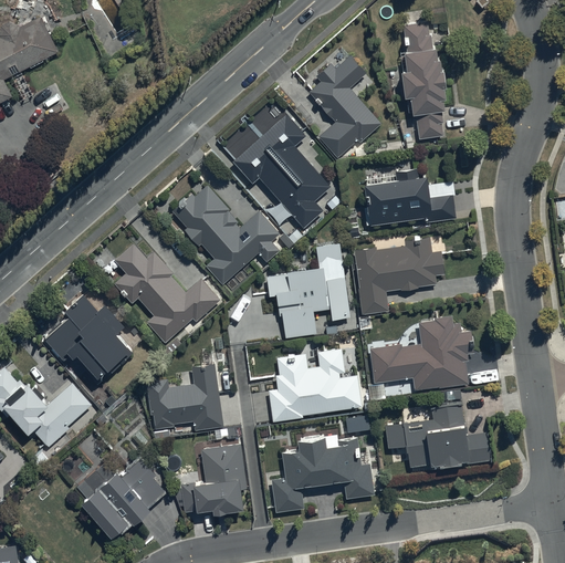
[(0,103),(12,96),(4,80),(60,52),(42,17),(19,28),(18,24),(10,21),(2,25),(0,30),(0,34),(1,37),(0,37),(0,103)]
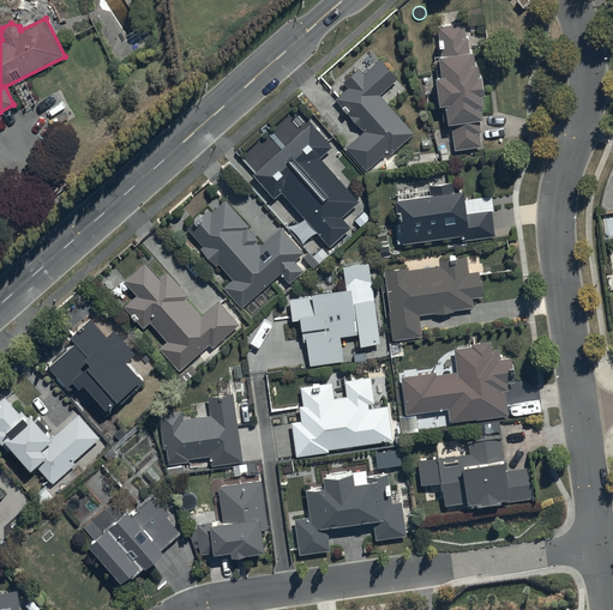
[(443,74),(436,74),(440,103),(445,102),(448,122),(451,121),(456,151),(481,148),(479,133),(481,132),(479,119),(484,118),(481,104),(485,104),(482,92),(485,91),(482,73),(480,73),(479,61),(476,61),(474,49),(470,50),(468,37),(466,37),(463,24),(437,28),(440,54),(439,54),(443,74)]
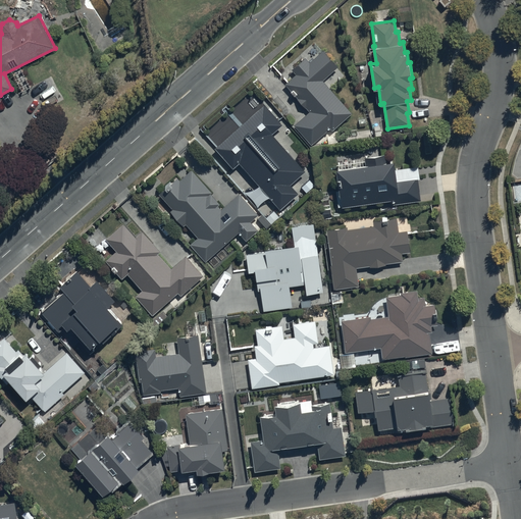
[(296,75),(284,86),(308,112),(294,125),(311,146),(329,130),(332,132),(352,114),(322,81),(337,67),(323,51),(309,63),(304,58),(292,69),(296,75)]
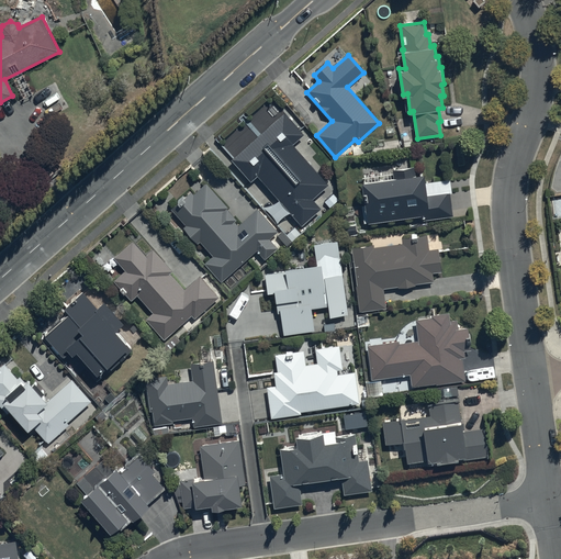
[(303,135),(283,113),(232,160),(250,181),(257,176),(302,225),(322,209),(313,199),(327,186),(291,145),(303,135)]
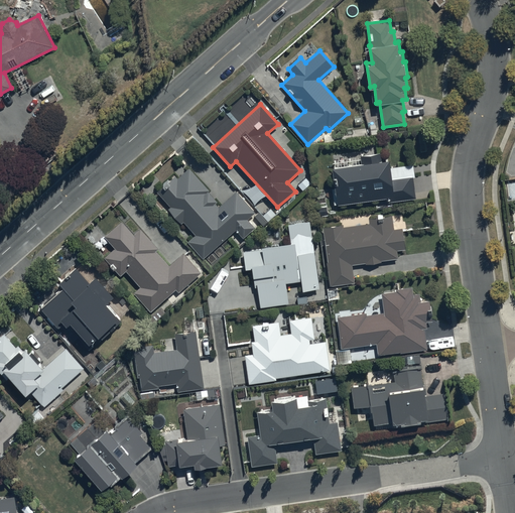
[(361,162),(333,165),(336,189),(333,189),(334,205),(386,199),(387,202),(415,199),(413,177),(414,177),(413,166),(390,168),(389,158),(381,159),(380,154),(361,156),(361,162)]
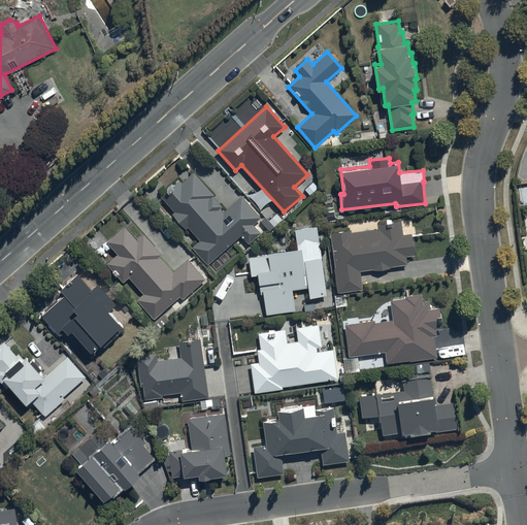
[(180,184),(177,179),(160,196),(174,212),(171,215),(185,229),(187,227),(200,241),(192,249),(207,265),(240,234),(250,244),(260,234),(253,225),(260,218),(240,196),(223,212),(220,208),(222,206),(192,173),(180,184)]
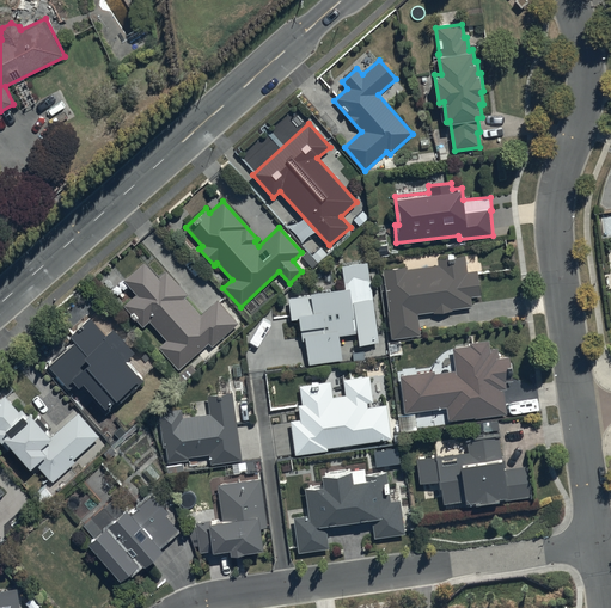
[(405,268),(382,271),(392,341),(421,336),(417,314),(433,312),(433,314),(452,311),(452,309),(472,306),(471,298),(481,296),(477,271),(466,272),(464,255),(437,259),(438,266),(407,271),(405,268)]
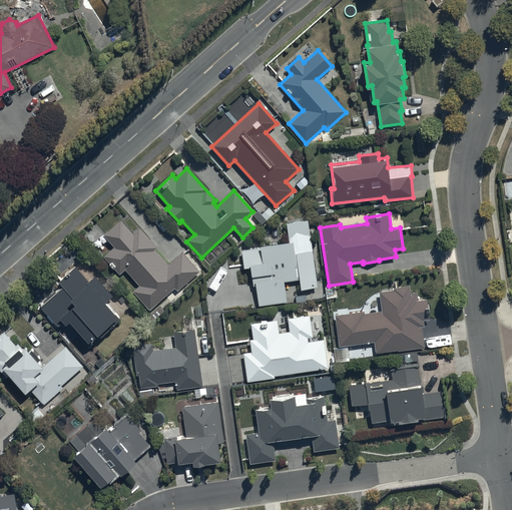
[(261,248),(241,250),(243,268),(250,267),(252,286),(256,286),(258,306),(288,303),(285,282),(300,280),(301,290),(318,288),(308,219),(286,222),(289,240),(261,244),(261,248)]
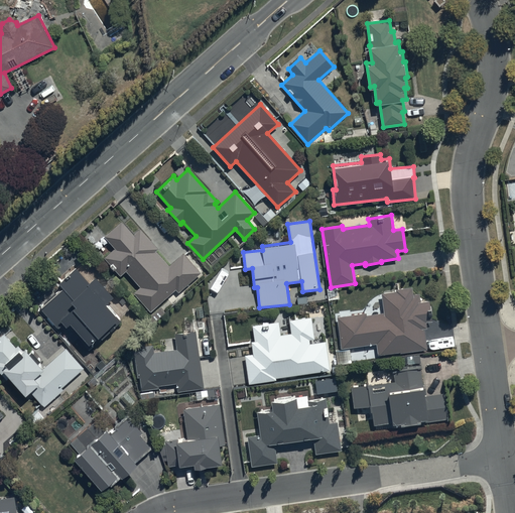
[(133,235),(121,222),(104,236),(114,249),(104,258),(120,276),(127,271),(141,287),(133,293),(149,312),(176,290),(178,293),(201,274),(183,254),(168,266),(156,252),(158,250),(140,229),(133,235)]
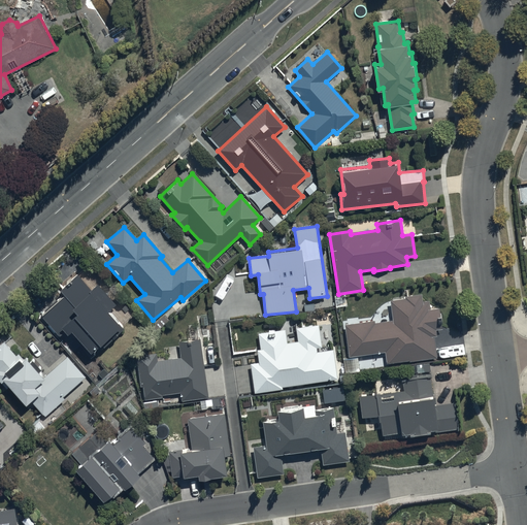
[(91,290),(77,274),(60,289),(65,294),(41,315),(60,335),(66,329),(91,358),(96,354),(92,350),(122,323),(110,309),(116,304),(97,284),(91,290)]
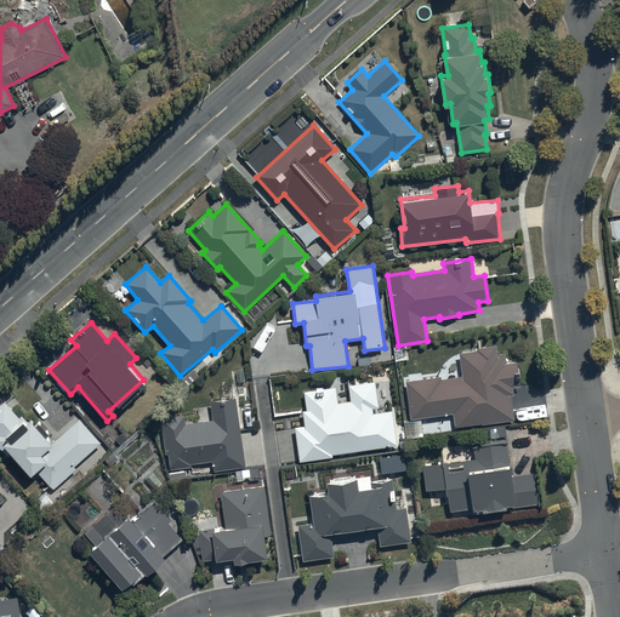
[(441,377),(405,382),(410,420),(454,415),(455,428),(513,421),(511,396),(513,395),(512,388),(521,387),(517,363),(506,364),(505,354),(498,355),(496,346),(476,349),(477,350),(459,353),(462,377),(441,381),(441,377)]
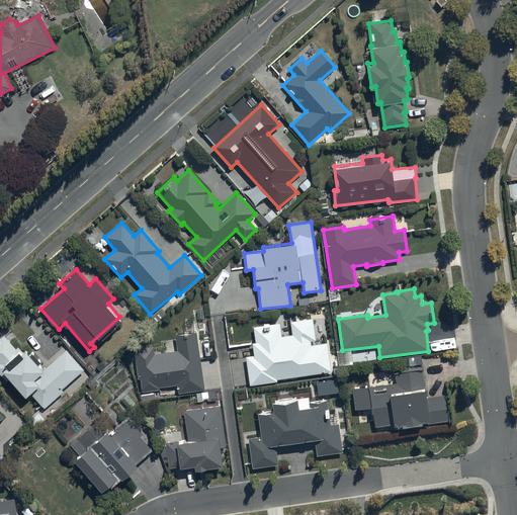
[(254,356),(246,357),(249,385),(277,381),(277,380),(331,373),(327,343),(311,346),(311,342),(316,341),(313,320),(290,323),(292,336),(281,337),(279,324),(253,328),(255,342),(252,343),(254,356)]
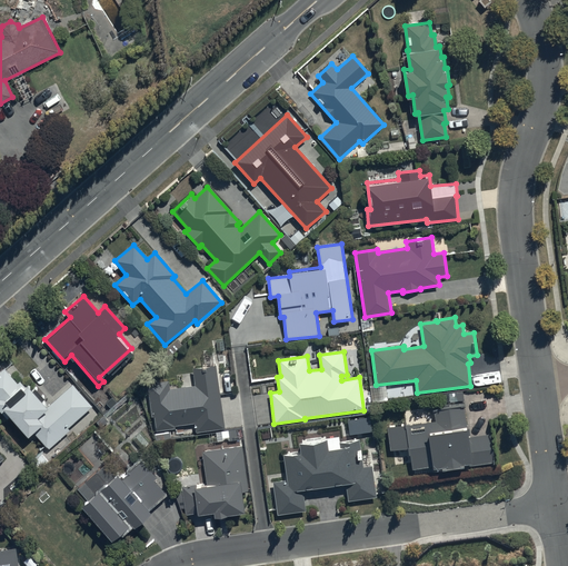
[(168,381),(148,384),(151,417),(153,416),(156,432),(175,429),(175,426),(195,424),(195,433),(225,429),(216,366),(191,369),(193,386),(169,389),(168,381)]
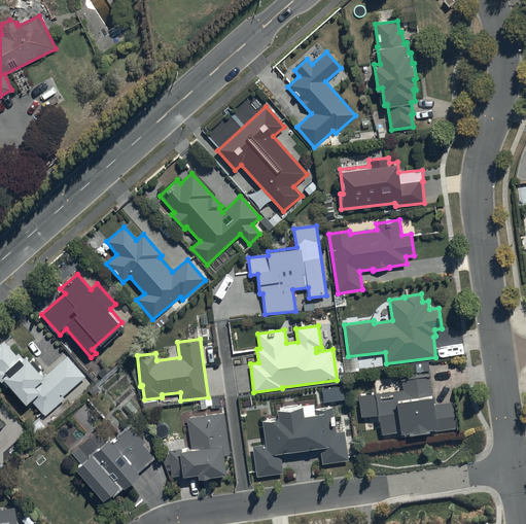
[(0,381),(6,388),(11,384),(27,403),(30,399),(44,416),(64,399),(62,397),(85,377),(67,356),(44,376),(27,355),(23,358),(19,353),(16,355),(4,342),(0,345),(0,381)]
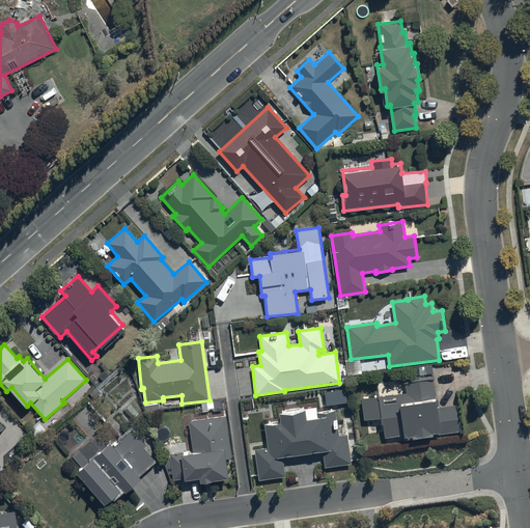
[(379,396),(361,398),(364,420),(381,418),(382,422),(383,422),(385,438),(412,434),(413,436),(435,433),(434,431),(440,429),(441,434),(462,432),(458,405),(439,408),(438,395),(436,396),(434,379),(405,383),(407,393),(380,397),(379,396)]
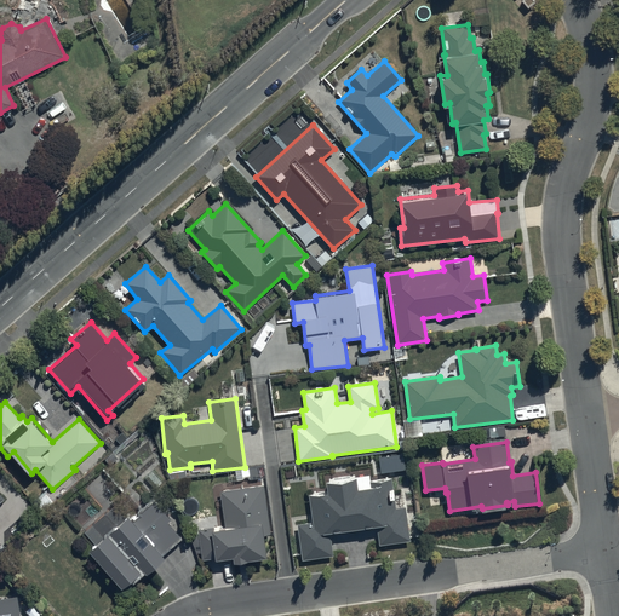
[(164,483),(154,472),(143,481),(154,491),(164,483)]
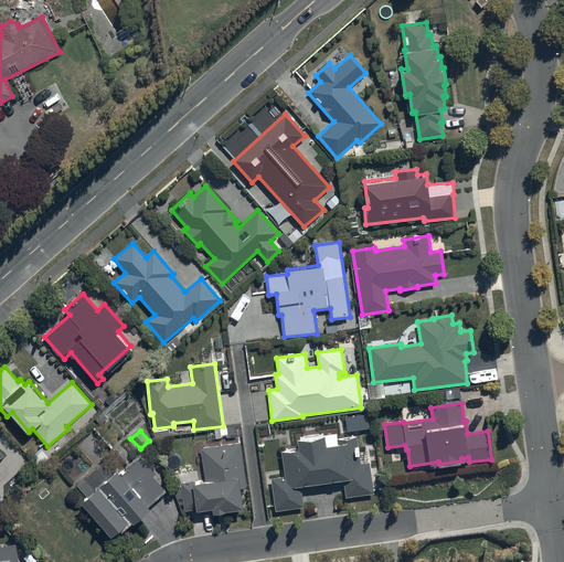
[(285,477),(270,479),(275,511),(304,508),(300,484),(342,478),(346,498),(374,494),(370,463),(361,464),(358,436),(347,438),(347,442),(337,443),(336,435),(329,435),(330,443),(326,444),(325,433),(298,436),(299,447),(282,451),(285,477)]
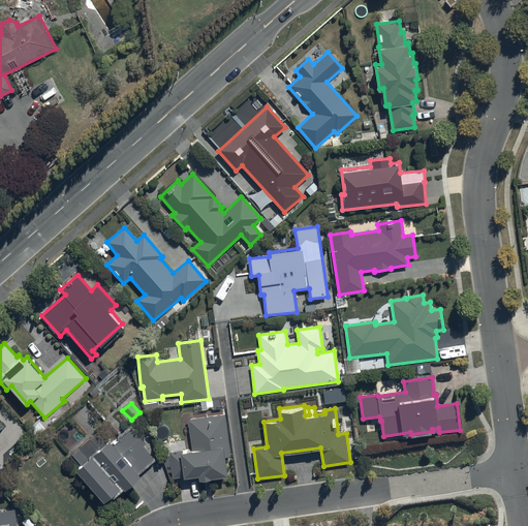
[(192,449),(168,452),(173,478),(199,474),(199,477),(228,473),(226,457),(231,456),(224,414),(187,420),(192,449)]
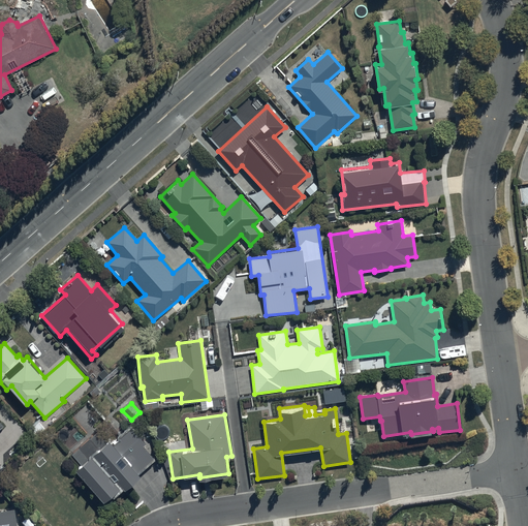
[(45,431),(37,423),(29,431),(37,439),(45,431)]
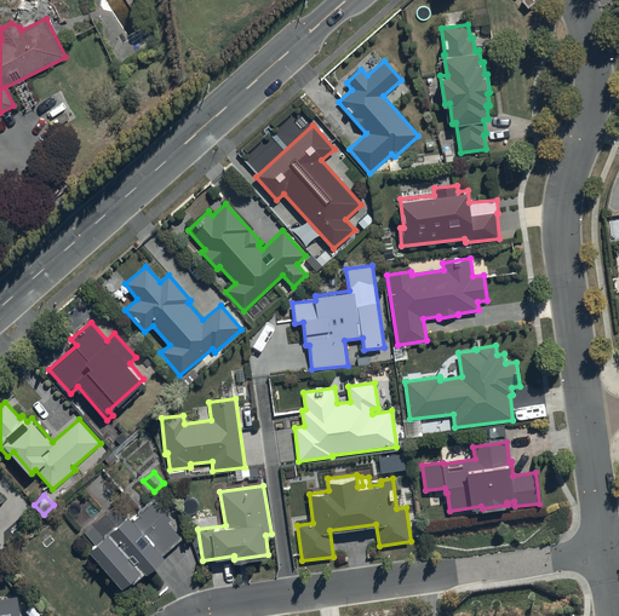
[(96,553),(92,556),(112,579),(114,576),(121,585),(132,575),(136,579),(147,569),(148,570),(166,554),(164,552),(182,537),(168,523),(171,520),(153,500),(138,513),(139,514),(135,519),(130,513),(90,547),(96,553)]
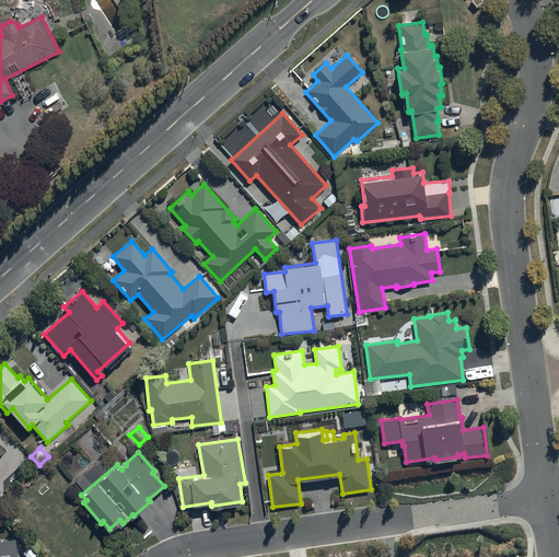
[(11,556),(9,538),(0,540),(0,556),(11,556)]
